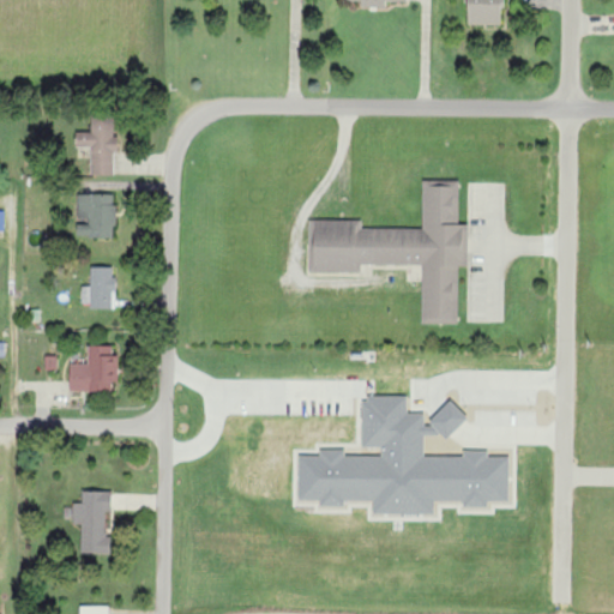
[(501,25),(501,0),(468,0),(468,24),(501,25)]
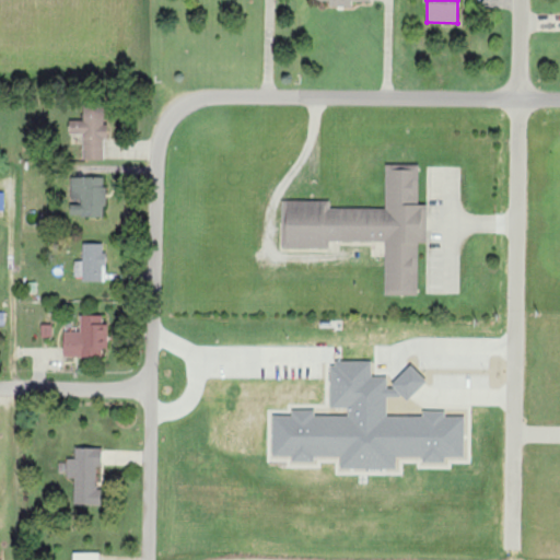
[(103,159),(104,107),(83,106),(83,120),(69,120),(69,135),(82,135),(82,159),(103,159)]
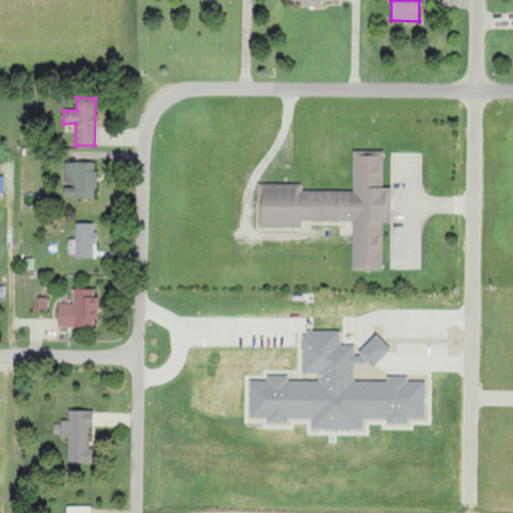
[(353,221),(353,270),(383,270),(383,222),(391,222),(391,187),(384,187),(384,151),(353,151),(353,191),(303,190),(303,184),(258,183),(258,227),(303,228),(303,221),(353,221)]
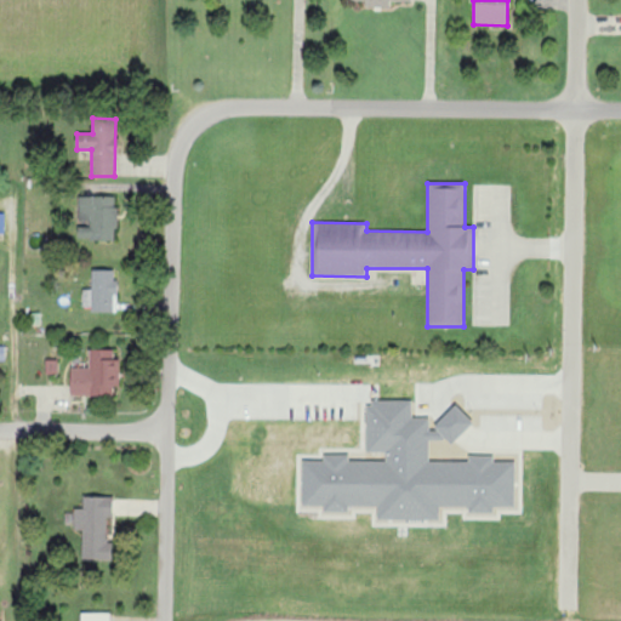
[(78,197),(78,221),(89,221),(89,227),(78,227),(78,240),(115,240),(117,197),(78,197)]
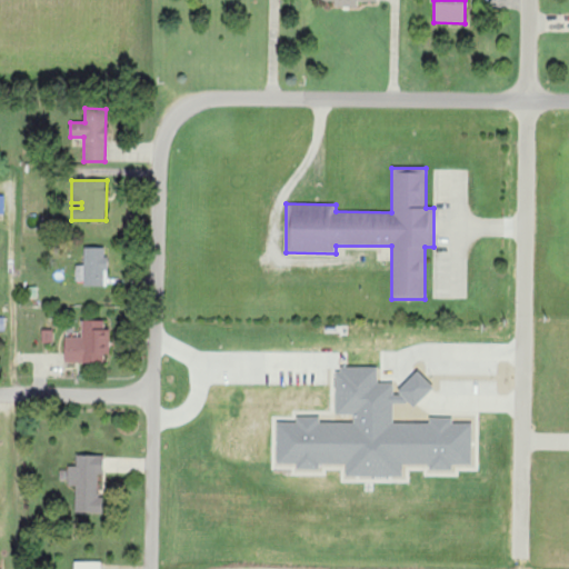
[(83,286),(107,286),(107,248),(85,247),(83,266),(76,265),(76,281),(83,281),(83,286)]
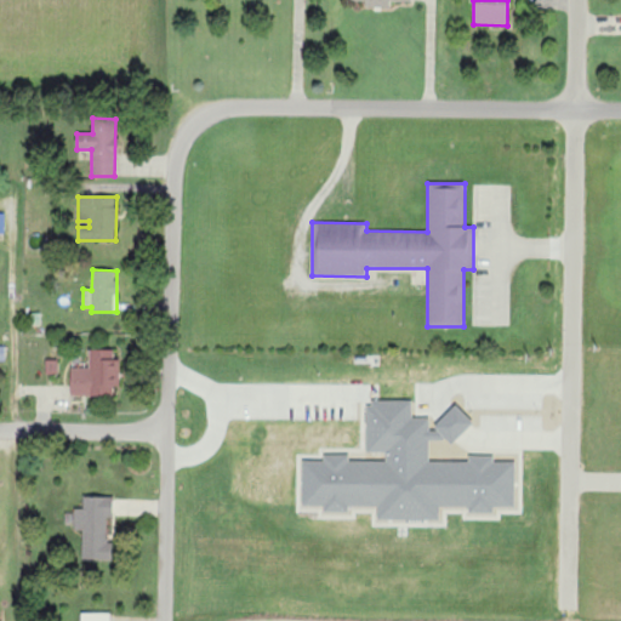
[(70,396),(117,397),(118,351),(90,349),(90,368),(70,368),(70,396)]
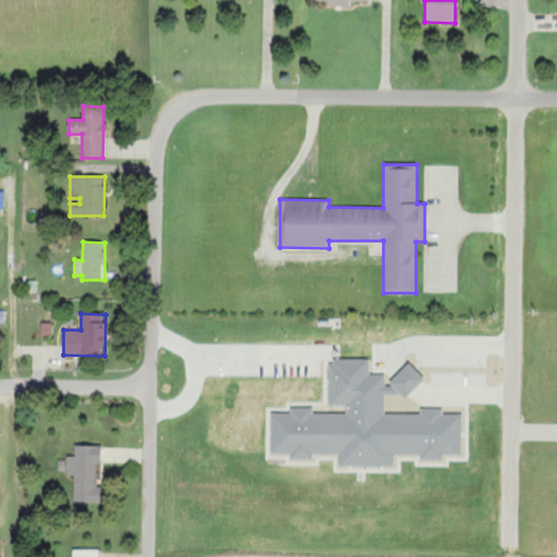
[(271,454),(286,454),(289,457),(338,456),(338,467),(394,467),(394,457),(442,457),(445,455),(461,455),(461,415),(445,415),(443,411),(385,411),(385,395),(403,395),(406,398),(424,380),(409,364),(386,386),(386,374),(370,374),(370,359),(334,359),(329,366),(329,405),(346,405),(346,410),(289,411),(289,412),(270,412),(271,454)]
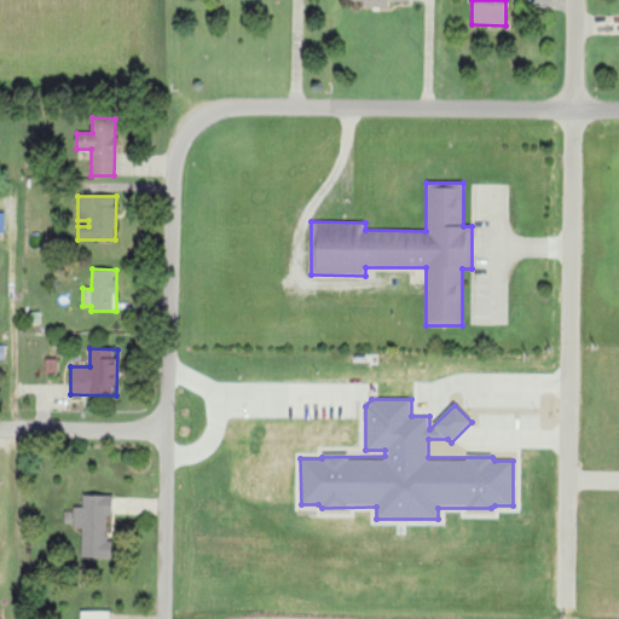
[(81,557),(109,559),(109,515),(111,515),(113,496),(82,495),(82,507),(74,507),(74,513),(65,513),(65,526),(82,526),(81,557)]
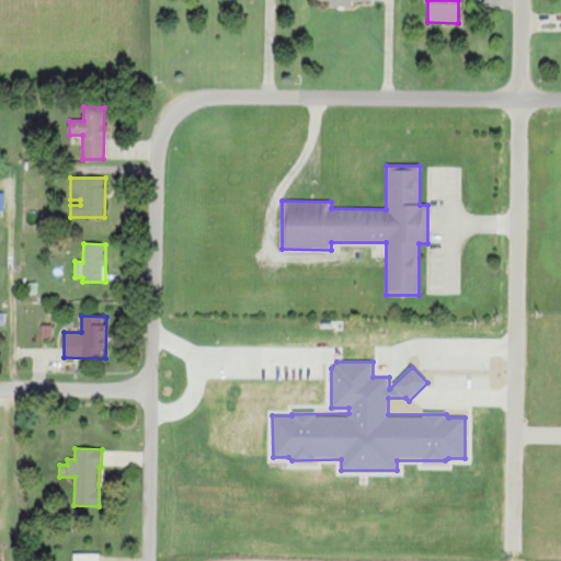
All buildings are outlined.
